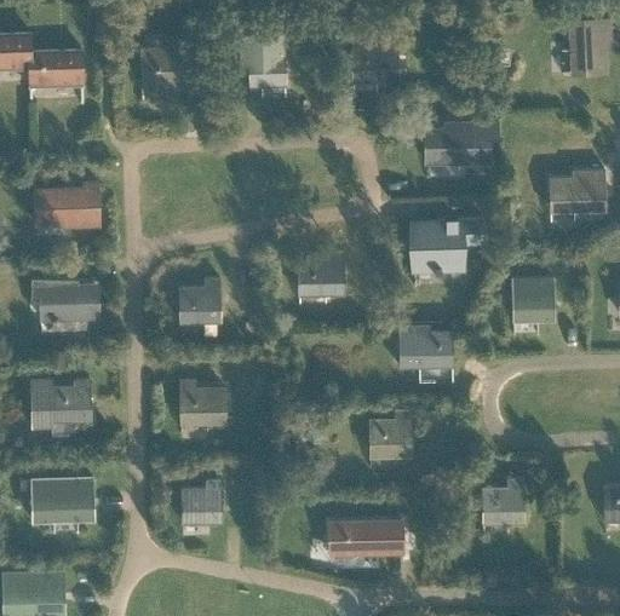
[(609,19),(568,21),(569,36),(570,76),(606,75),(604,51),(610,51),(618,51),(616,36),(610,36),(609,19)]
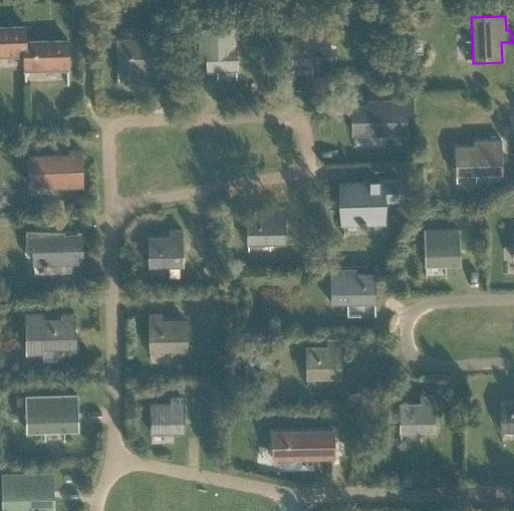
[(24,29),(0,29),(0,56),(24,56),(24,71),(67,71),(66,43),(25,44),(24,29)]
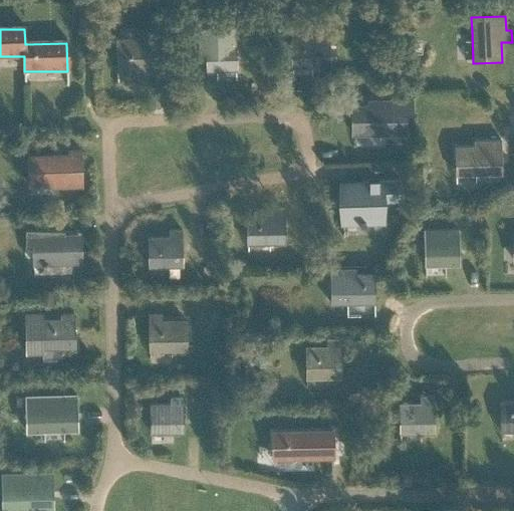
[(234,30),(198,31),(199,57),(207,57),(207,73),(235,72),(234,48),(234,47),(234,30)]
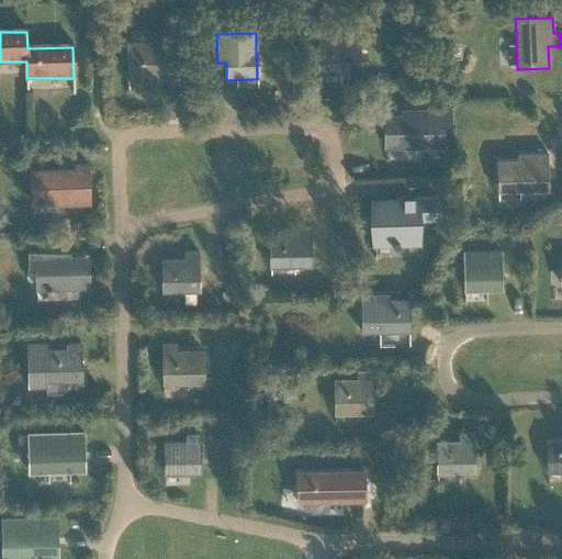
[(150,43),(126,44),(126,51),(127,84),(165,82),(164,43),(164,36),(150,37),(150,43)]
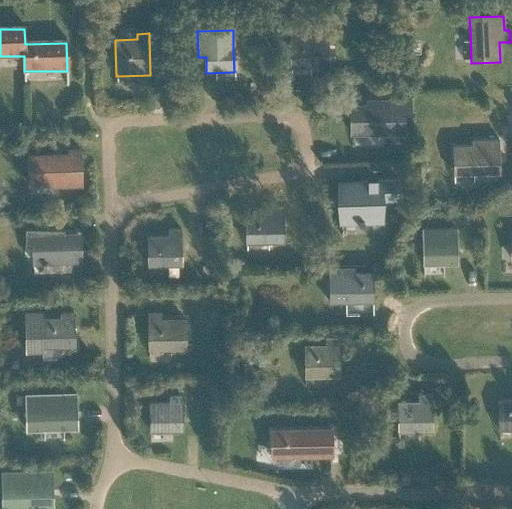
[(366,108),(350,108),(351,136),(402,136),(402,115),(410,115),(410,102),(402,102),(366,102),(366,108)]
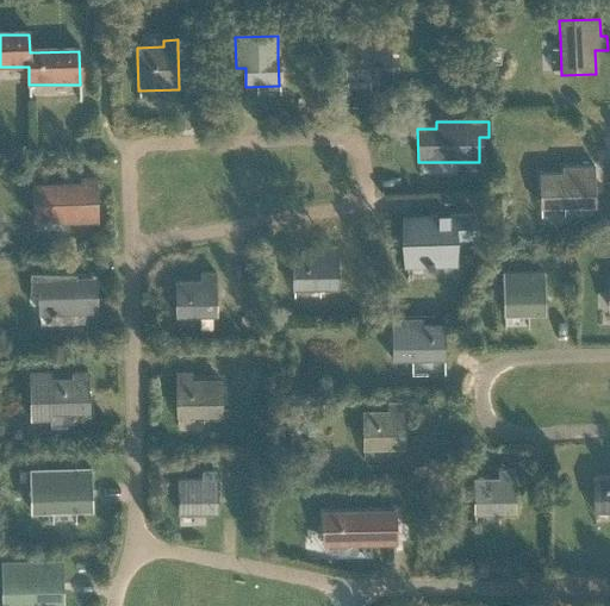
[(593,169),(578,169),(562,169),(562,175),(540,176),(540,211),(595,210),(593,169)]
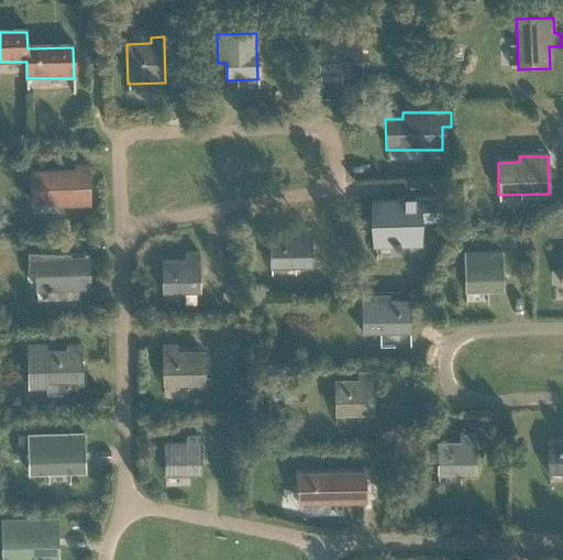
[(90,207),(89,165),(74,165),(74,173),(31,174),(32,205),(57,204),(57,208),(90,207)]
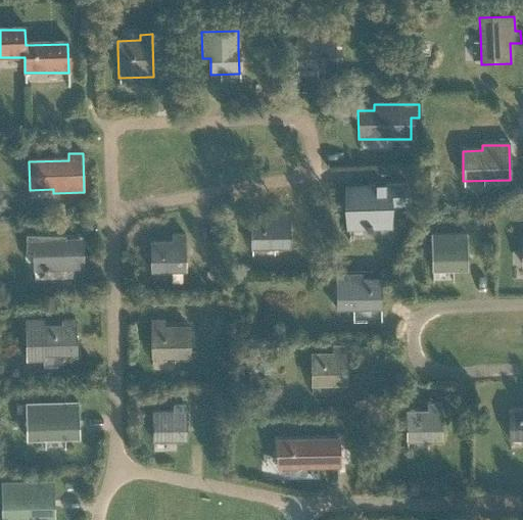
[(376,189),(346,190),(346,205),(347,205),(348,229),(365,228),(366,232),(372,232),(372,228),(388,228),(388,207),(409,206),(408,186),(384,187),(384,186),(382,186),(382,187),(376,187),(376,189)]
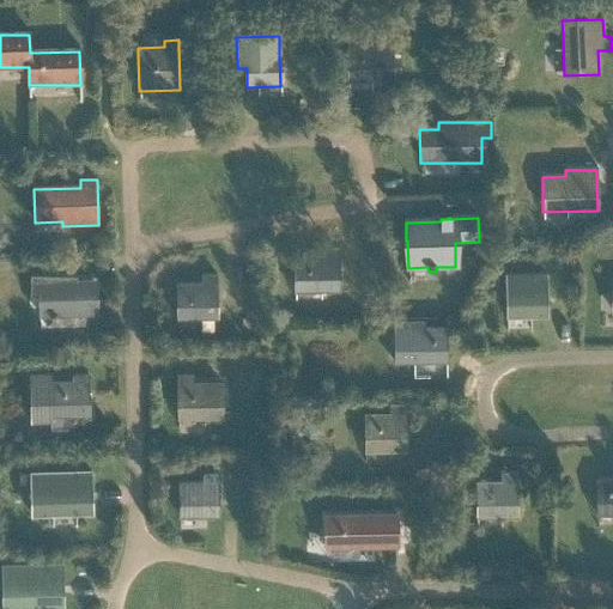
[(325,259),(295,259),(295,293),(338,292),(338,250),(325,251),(325,259)]
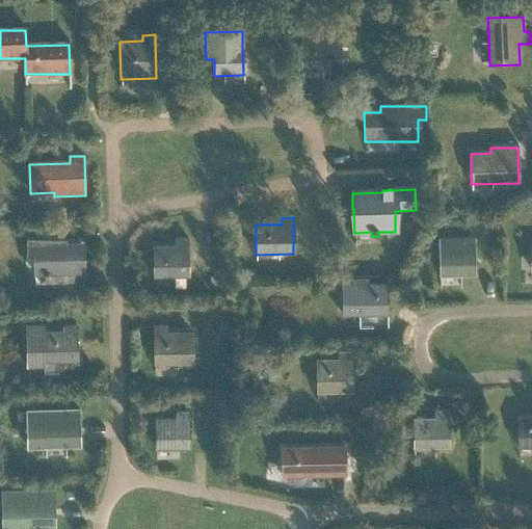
[(26,240),(25,258),(33,258),(34,275),(75,274),(81,274),(83,249),(74,249),(74,248),(73,248),(73,253),(67,253),(65,244),(65,243),(67,243),(67,241),(26,240)]
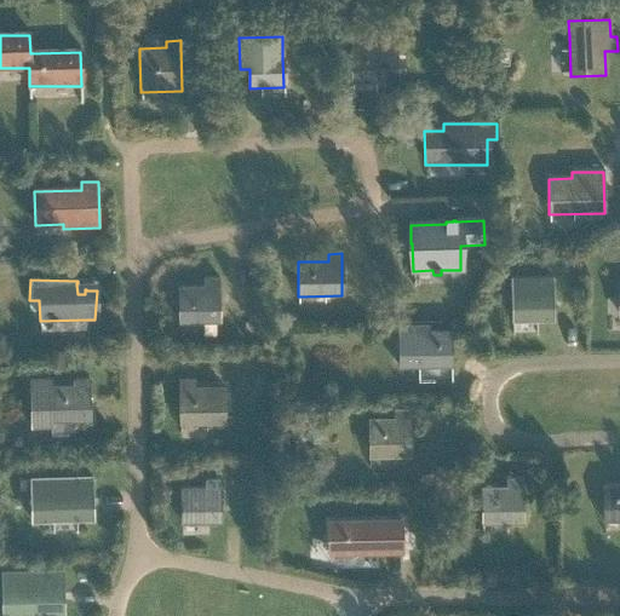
[(204,289),(178,289),(178,324),(219,324),(218,280),(204,281),(204,289)]
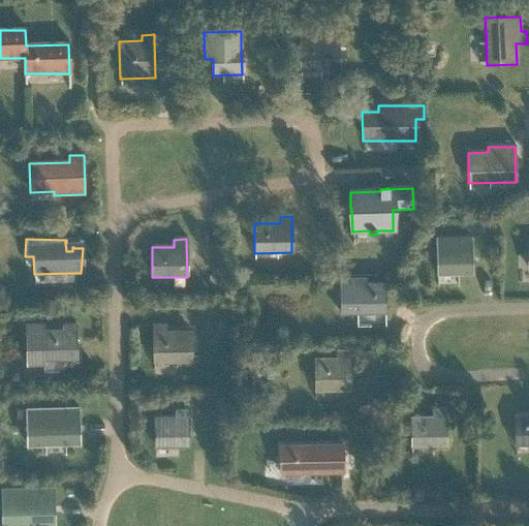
[(471,245),(436,246),(437,276),(471,275),(471,245)]
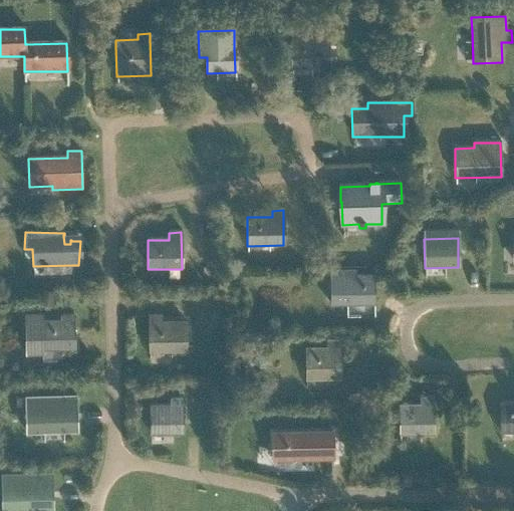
[(341,271),(330,271),(330,306),(341,306),(374,305),(374,290),(373,276),(354,276),(354,271),(341,271)]
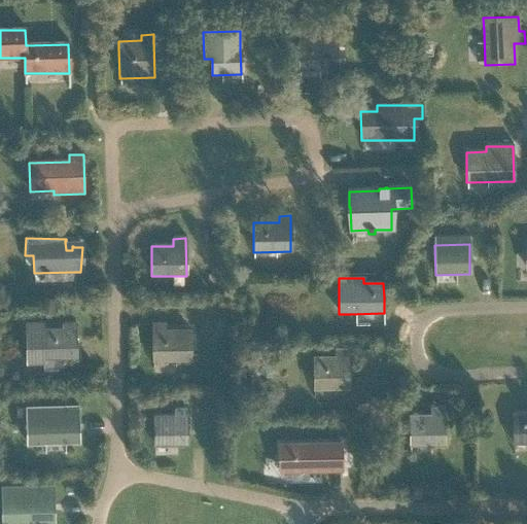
[(42,324),(25,324),(26,365),(43,364),(43,360),(76,359),(75,324),(62,324),(62,329),(42,330),(42,324)]
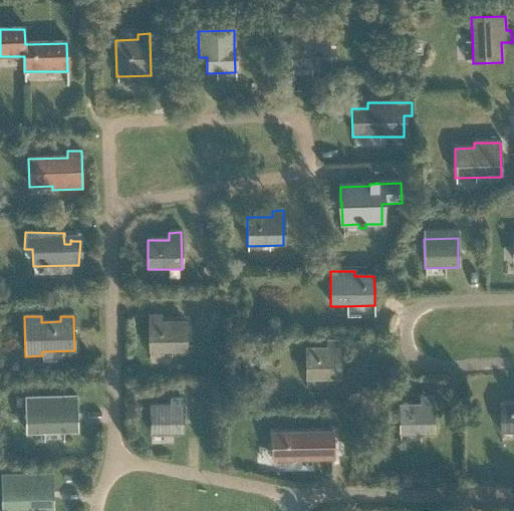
[(162,317),(149,317),(150,351),(185,351),(185,323),(162,323),(162,317)]
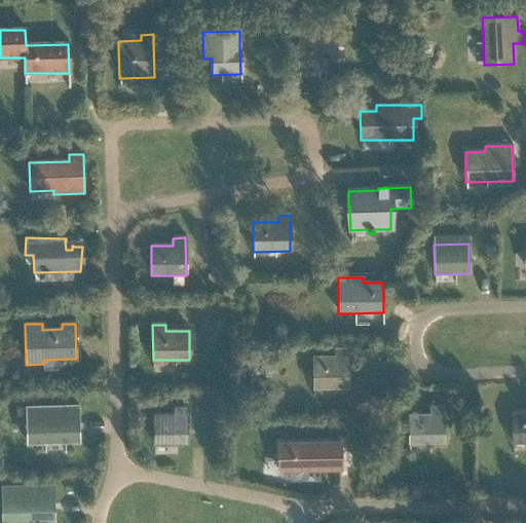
[(312,388),(347,387),(347,350),(334,351),(334,359),(312,359),(312,388)]
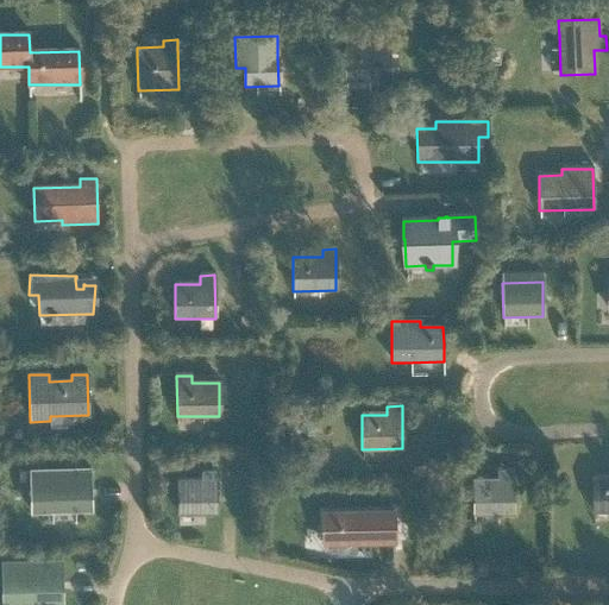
[(75,471),(30,472),(31,515),(51,514),(92,512),(90,478),(90,471),(75,471)]
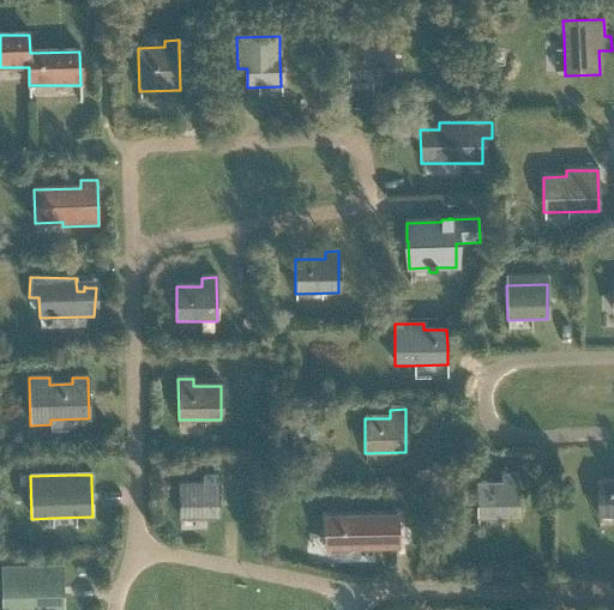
[(477,519),(517,519),(517,476),(501,476),(503,484),(476,484),(477,519)]
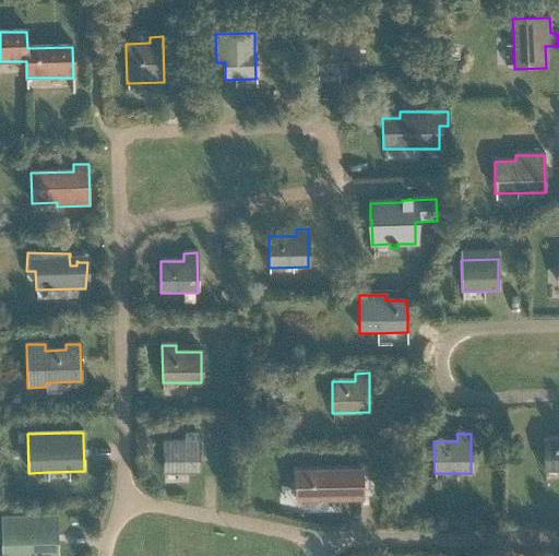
[(185,441),(163,441),(163,473),(199,473),(199,441),(197,441),(197,435),(185,435),(185,441)]
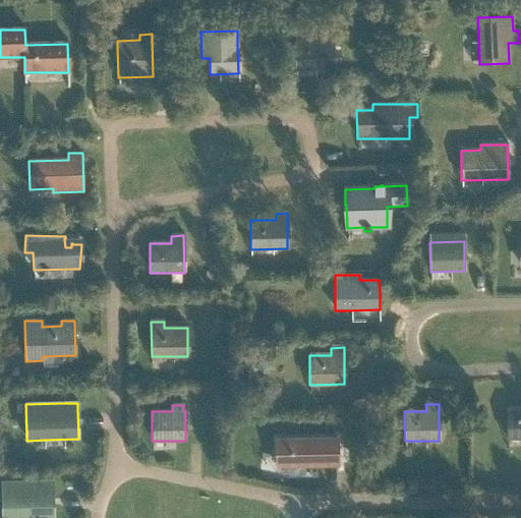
[(509,440),(520,439),(520,409),(509,410),(509,440)]
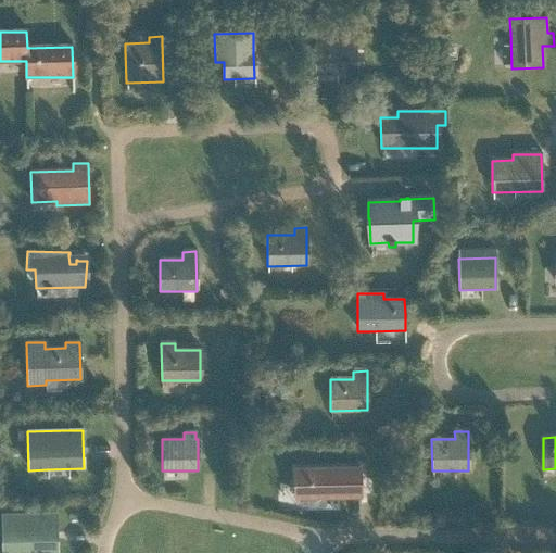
[(361,497),(359,469),(294,470),(294,499),(361,497)]
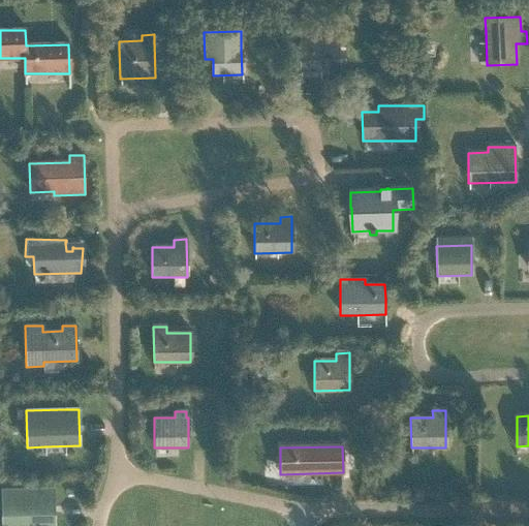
[(54,490),(2,490),(2,525),(54,525),(54,490)]
